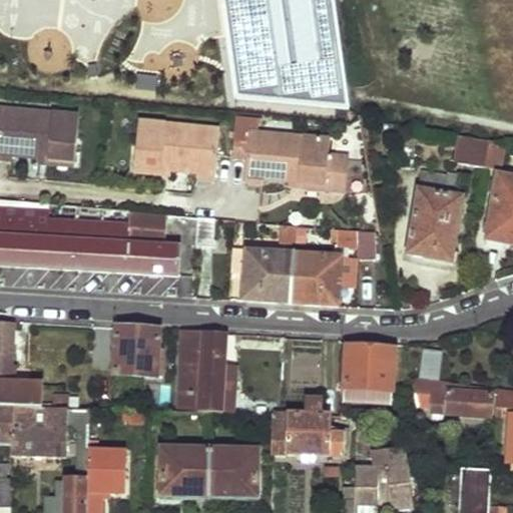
[(333,0),(222,0),(236,98),(347,107),(333,0)]
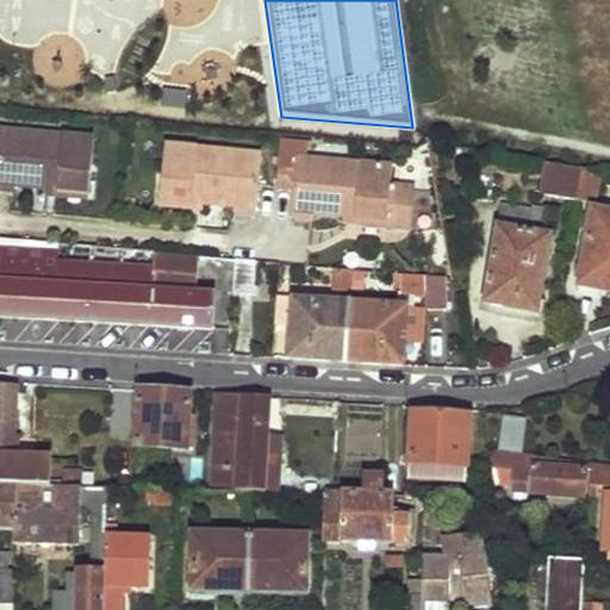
[(92,143),(0,135),(0,188),(13,191),(13,186),(48,188),(88,192),(92,143)]
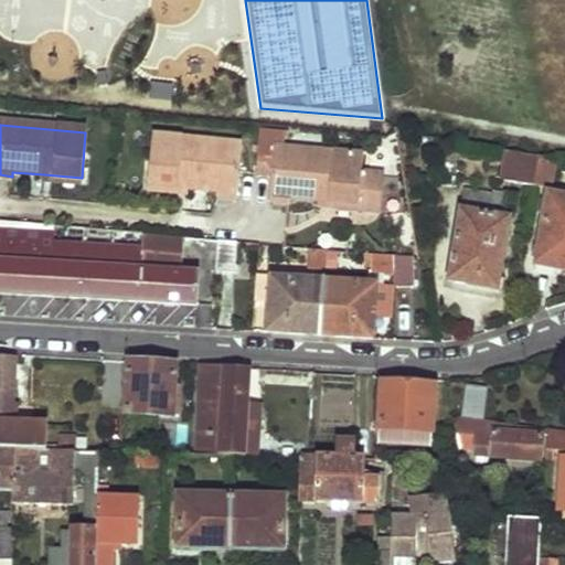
[(273,173),(269,201),(294,203),(294,198),(319,199),(362,201),(363,156),(274,151),(276,128),(260,127),(256,172),(273,173)]
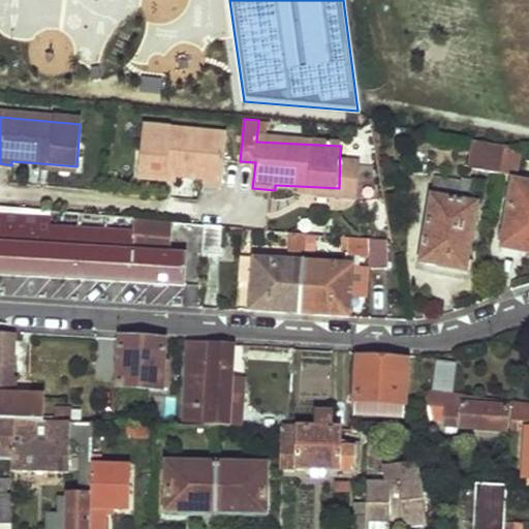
[(227,139),(146,128),(139,169),(177,175),(203,179),(201,183),(221,185),(227,139)]
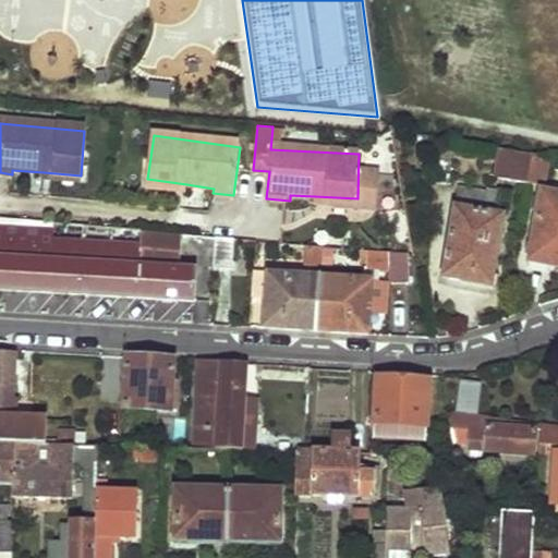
[(502,177),(507,150),(500,148),(496,176),(502,177)]
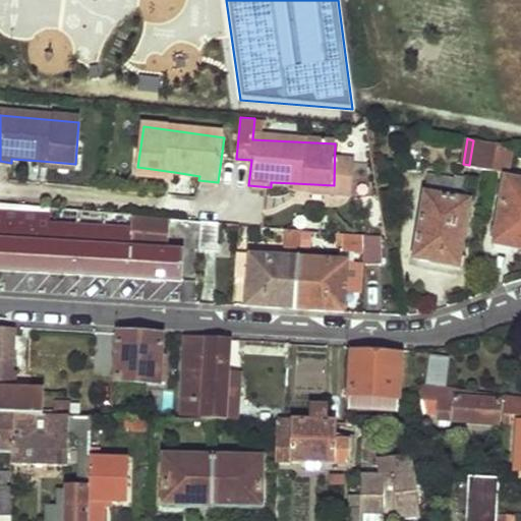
[(496,145),(473,140),(469,165),(469,167),(490,171),(496,145)]
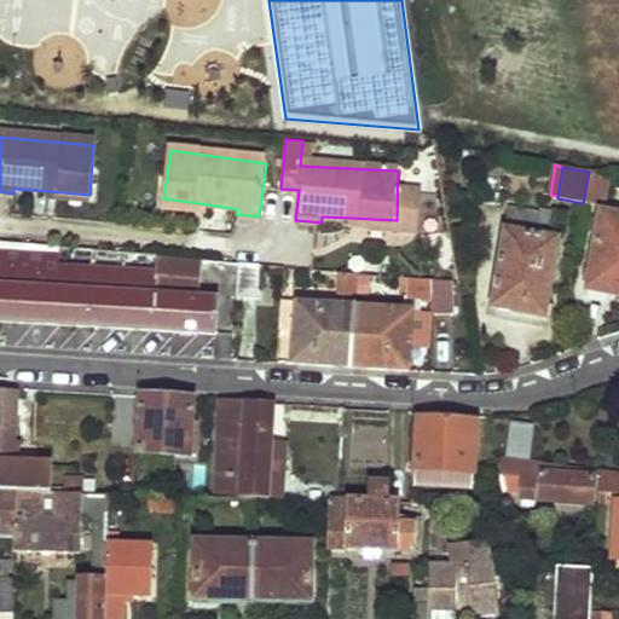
[(603,207),(608,175),(589,172),(583,203),(603,207)]
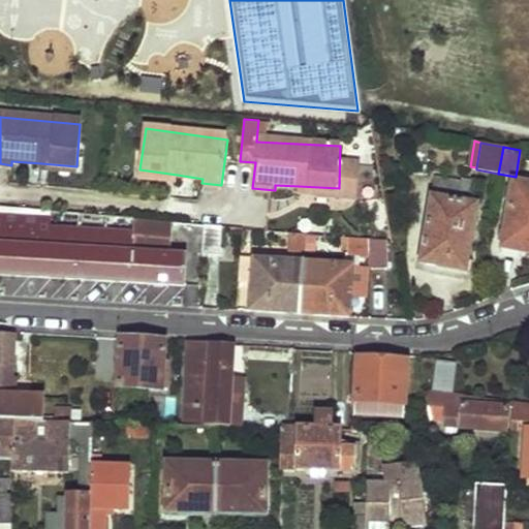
[(177,175),(139,169),(137,175),(176,181),(177,175)]
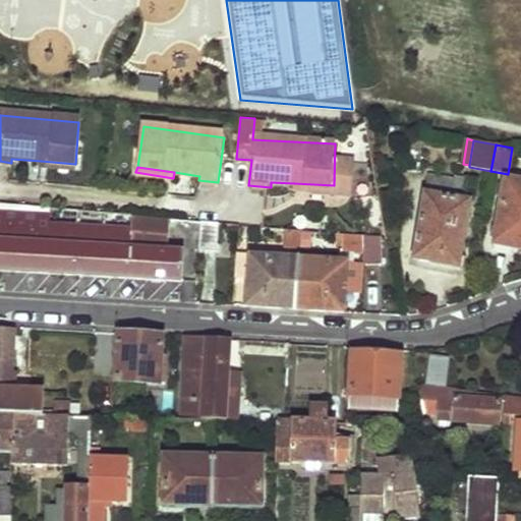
[(427,189),(454,194),(457,180),(430,175),(427,189)]
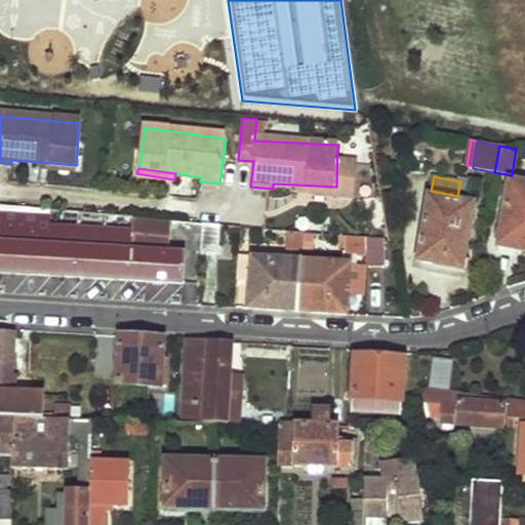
[(524,241),(524,182),(511,178),(498,244),(515,247),(517,240),(524,241)]
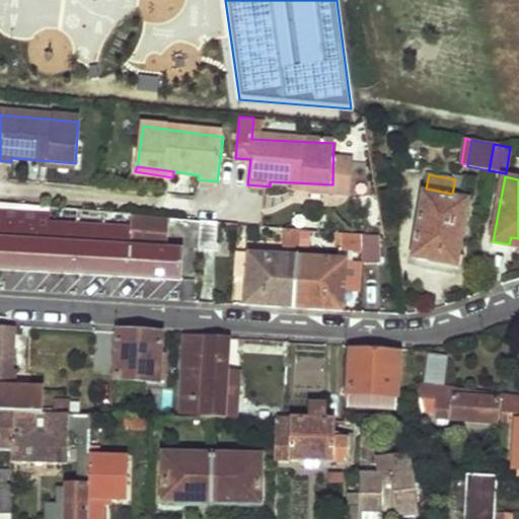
[(452,194),(468,197),(471,182),(455,179),(452,194)]
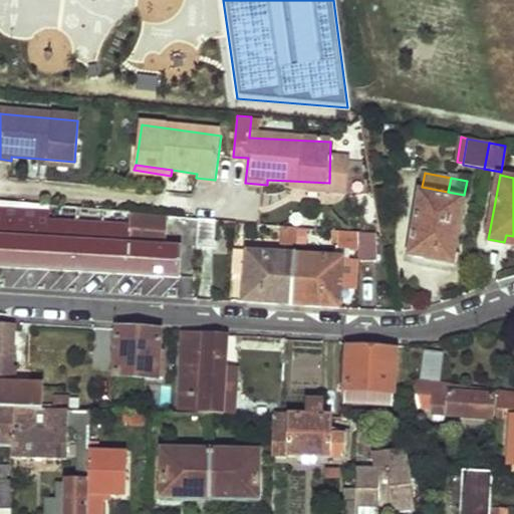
[(454,255),(464,199),(421,191),(409,255),(427,258),(429,250),(454,255)]
